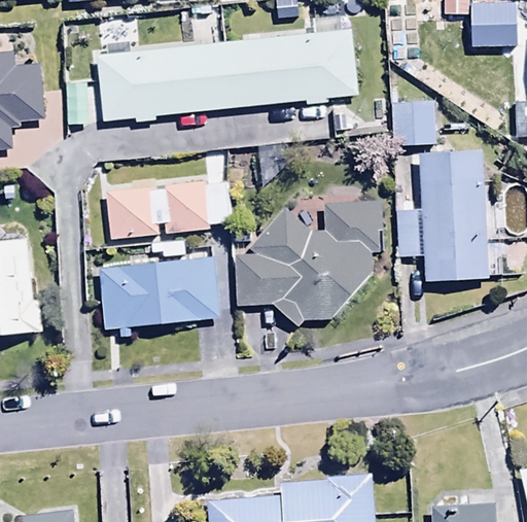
[(473,0),(475,14),(510,12),(508,0),(473,0)]
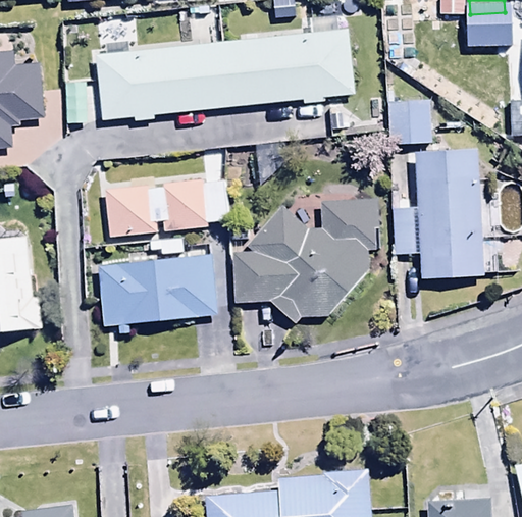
[(352,72),(345,7),(95,32),(102,97),(352,72)]
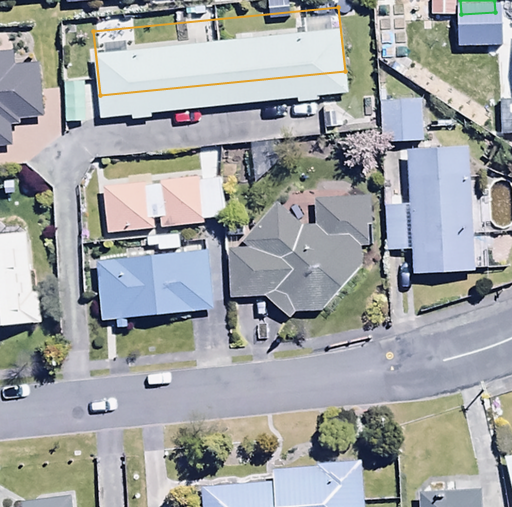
[(13,51),(0,51),(0,147),(11,147),(10,122),(19,121),(19,117),(43,116),(40,61),(14,62),(13,51)]
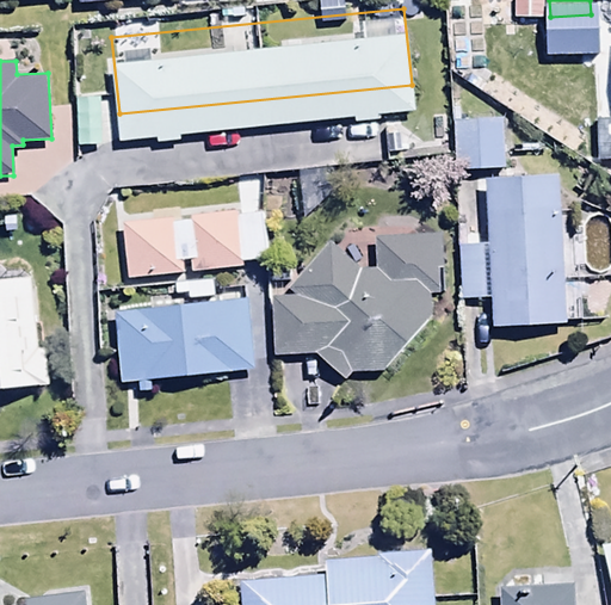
[(498,90),(454,91),(455,141),(499,140),(498,90)]
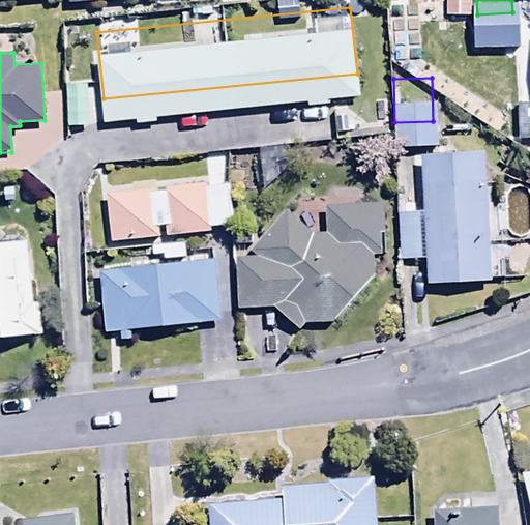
[(91,84),(64,86),(67,134),(94,121),(91,84)]
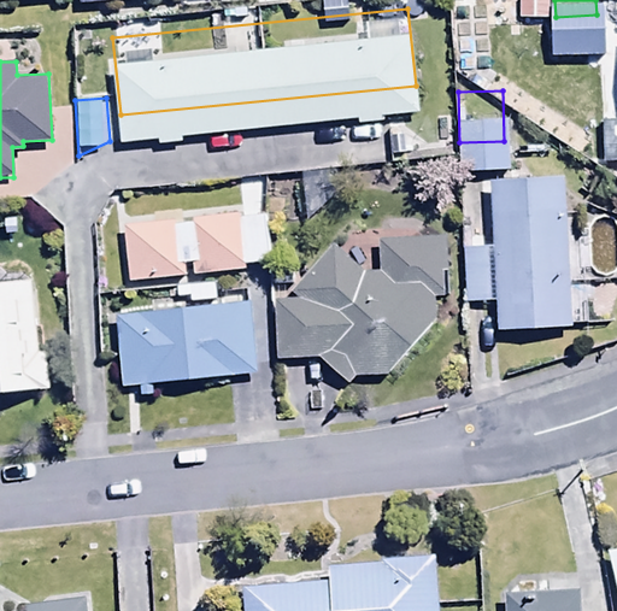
[(616,115),(601,116),(603,157),(616,156),(616,115)]
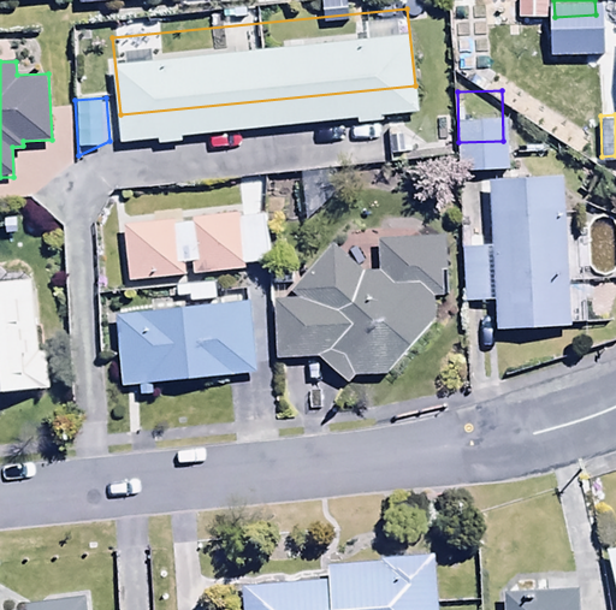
[(564,176),(491,177),(492,244),(462,246),(463,295),(495,295),(496,326),(567,324),(564,176)]
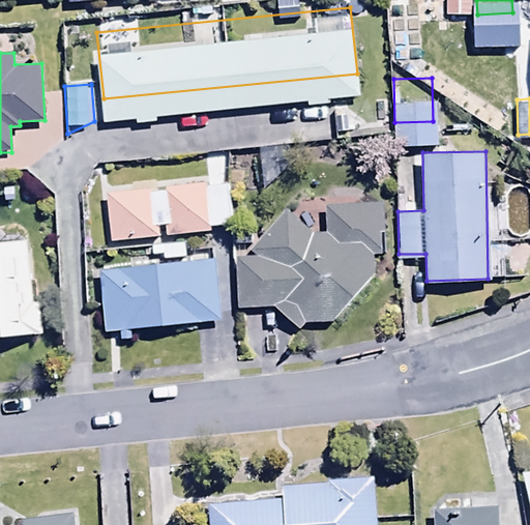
[(206,184),(205,182),(107,193),(112,241),(159,236),(158,226),(166,225),(167,235),(210,231),(210,225),(232,223),(228,182),(206,184)]
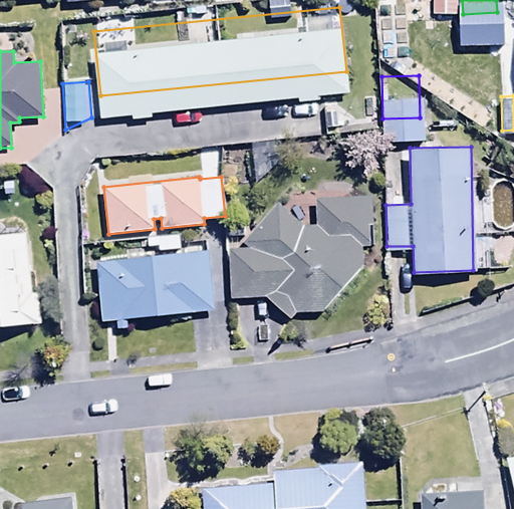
[(324,309),(363,266),(362,246),(371,245),(373,196),(314,198),(315,224),(301,225),(276,202),(242,241),(246,246),(229,247),(232,298),(266,295),(289,319),(297,312),(324,309)]
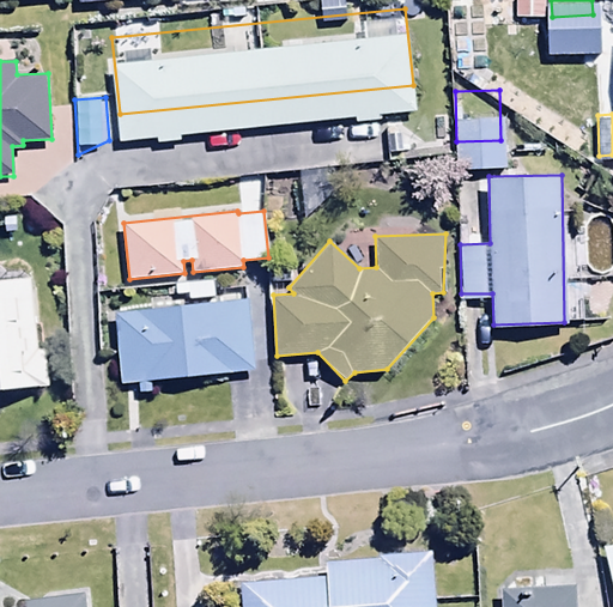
[(32,279),(0,281),(0,390),(50,386),(47,348),(38,350),(32,279)]
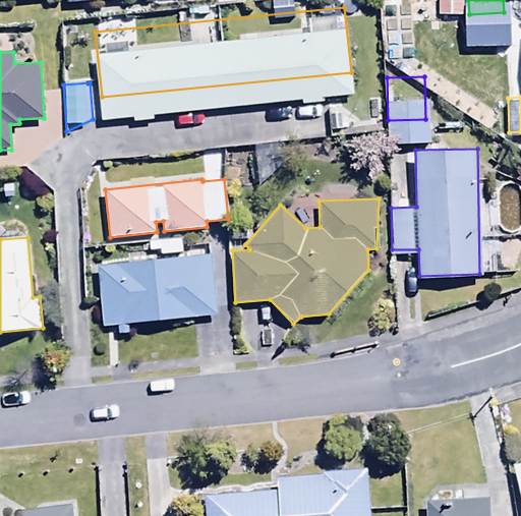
[(128,332),(127,322),(214,313),(208,253),(98,265),(104,325),(118,323),(119,333),(128,332)]
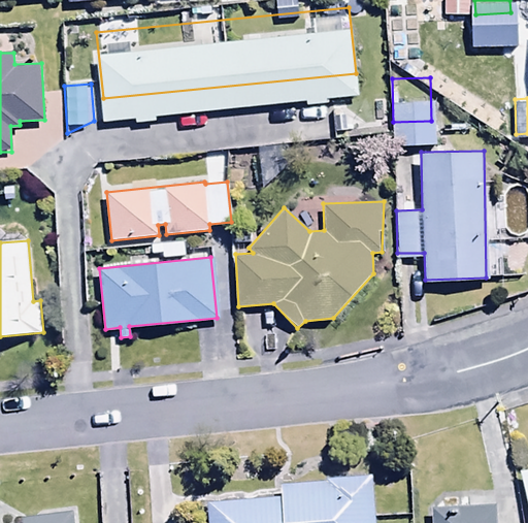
[(328,482),(279,486),(281,498),(207,504),(208,522),(376,522),(372,474),(328,478),(328,482)]
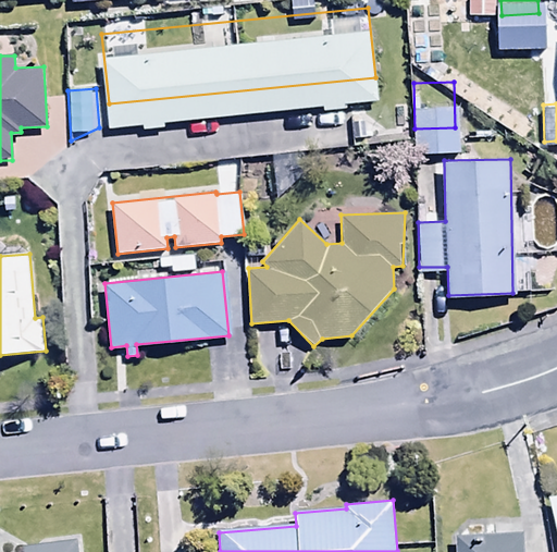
[(523,551),(523,531),(457,535),(457,551),(523,551)]
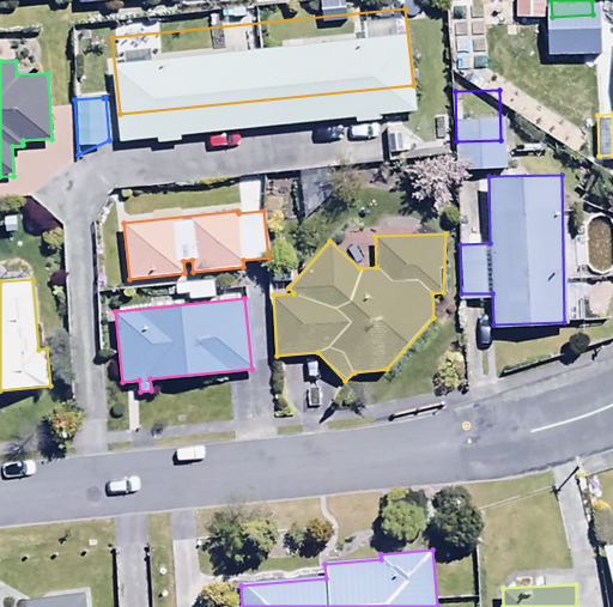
[(84,606),(84,596),(25,602),(25,606),(84,606)]
